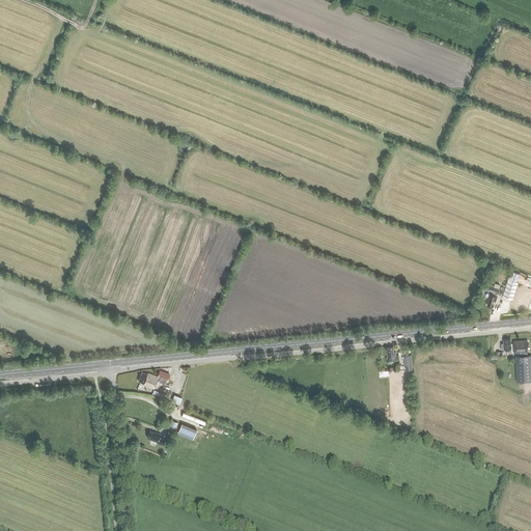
[(512,300),(518,283),(508,279),(502,297),(512,300)]
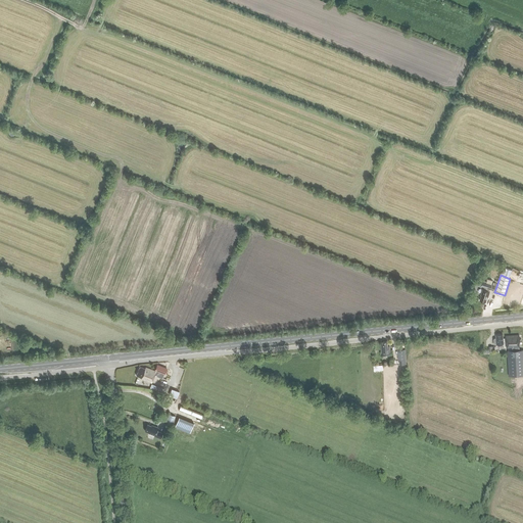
[(494,291),(496,283),(493,282),(492,285),(483,282),(481,287),(484,288),(484,290),(482,289),(481,295),(482,295),(480,300),(485,302),(487,297),(489,292),(488,291),(489,289),(494,291)]
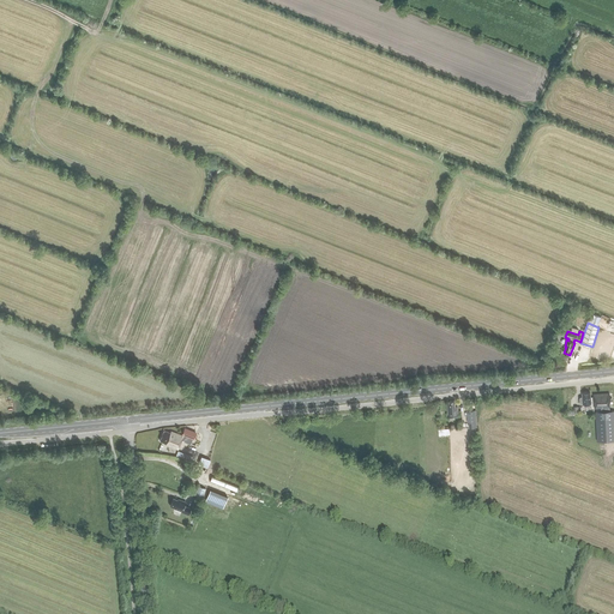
[(587,410),(591,410),(590,393),(582,393),(582,397),(581,397),(579,398),(581,405),(585,404),(587,410)]
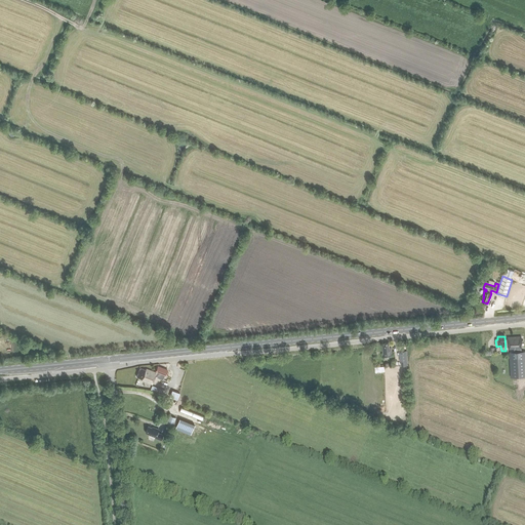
[(524,351),(521,352),(521,345),(521,336),(508,337),(509,350),(514,350),(514,353),(509,353),(511,378),(524,376),(524,351)]
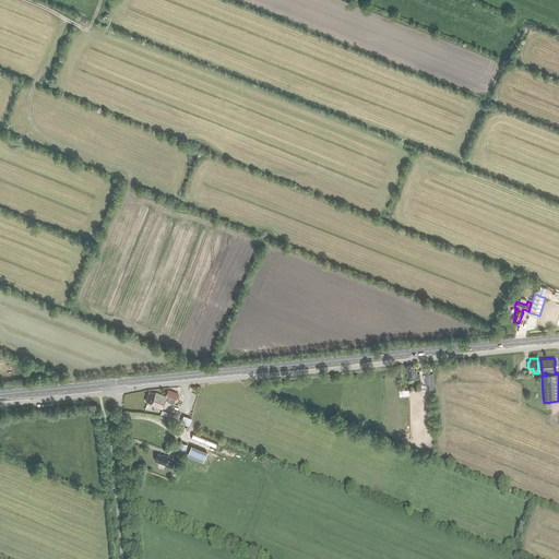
[(408,366),(408,367),(407,367),(407,380),(417,380),(416,370),(414,370),(414,365),(408,366)]
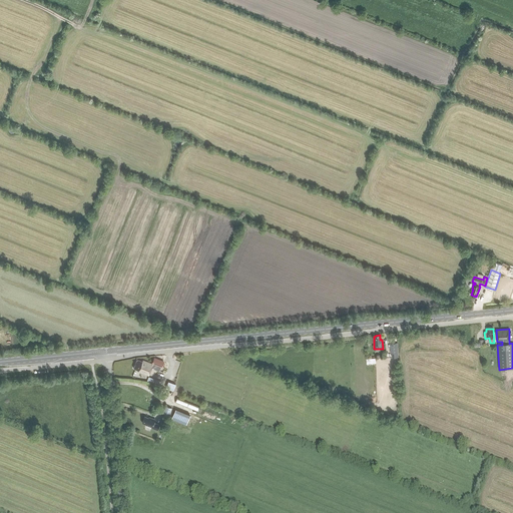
[(398,353),(397,343),(390,344),(391,354),(398,353)]
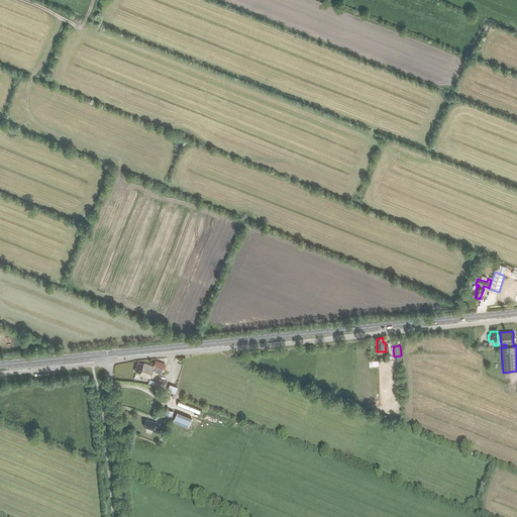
[(143,365),(137,363),(134,372),(139,374),(139,375),(149,379),(152,371),(159,374),(161,369),(164,370),(165,365),(156,360),(153,366),(154,366),(154,368),(143,364),(143,365)]
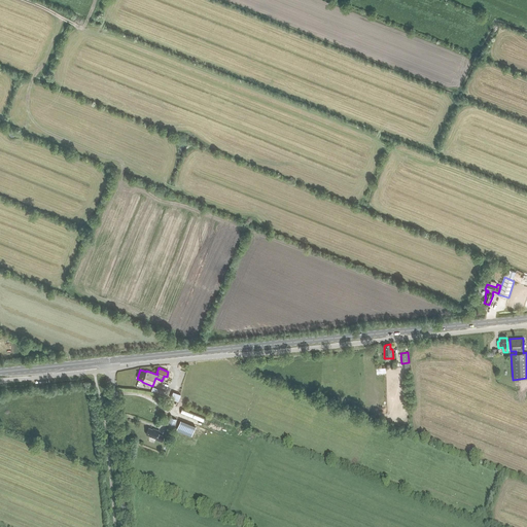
[(153,387),(151,391),(164,395),(166,391),(153,387)]
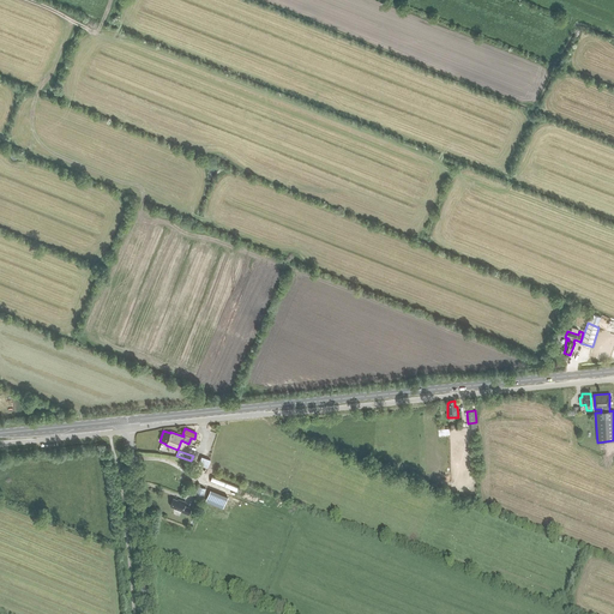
[(210,459),(202,457),(198,464),(204,467),(208,468),(210,459)]
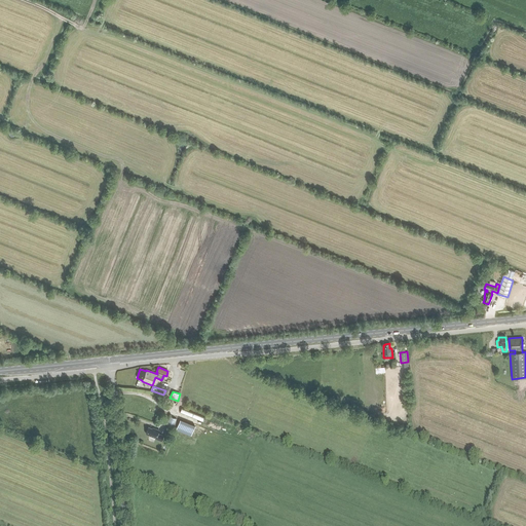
[(181,409),(179,413),(202,420),(203,416),(181,409)]
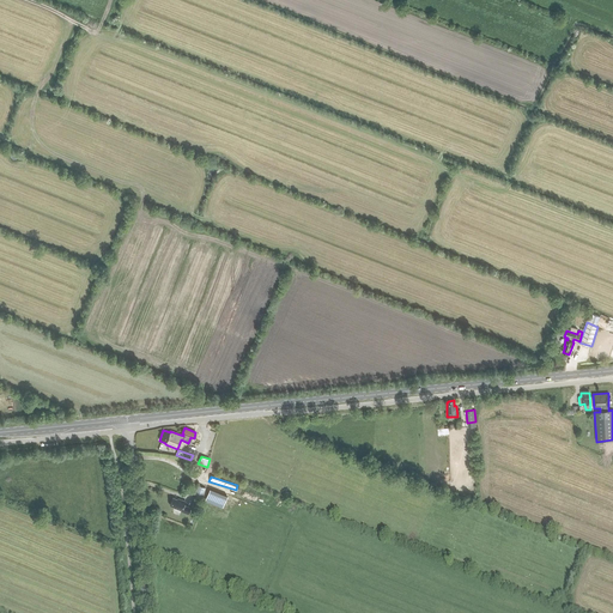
[(205,489),(198,485),(194,495),(201,497),(205,489)]
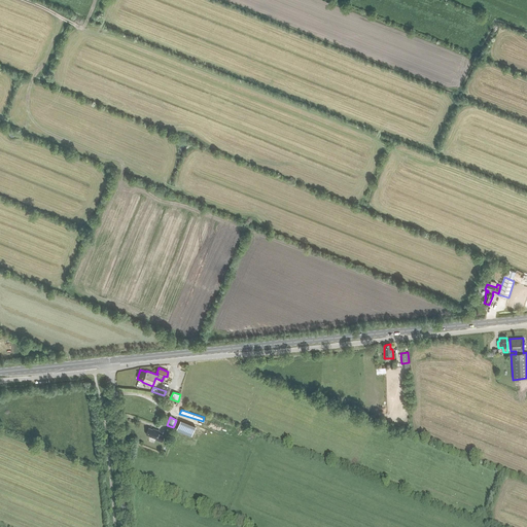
[(162,443),(164,436),(157,434),(159,430),(155,429),(155,430),(148,427),(146,434),(149,435),(149,436),(155,438),(155,440),(162,443)]
